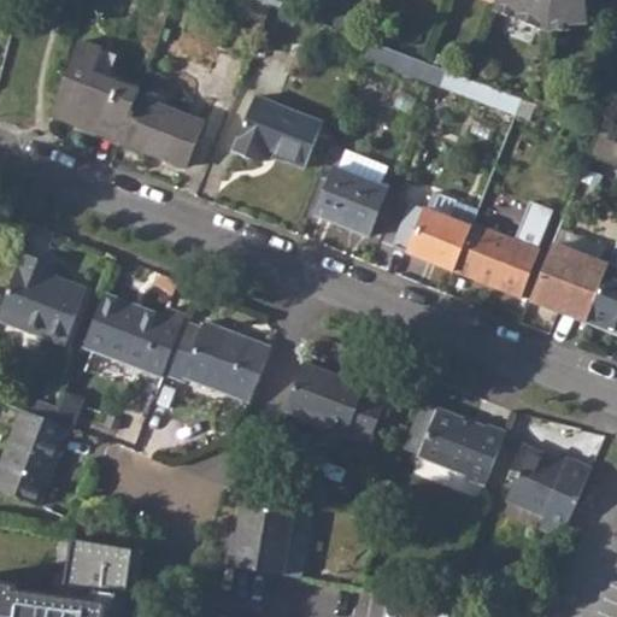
[(494,0),(492,9),(548,30),(551,0),(494,0)]
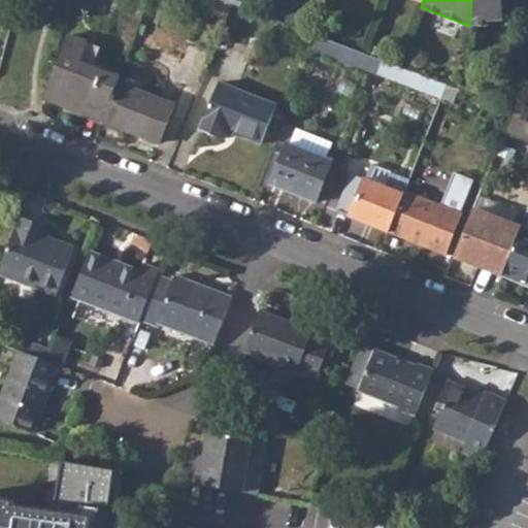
[(471,0),(469,26),(489,24),(490,19),(504,18),(503,8),(518,8),(517,0),(471,0)]
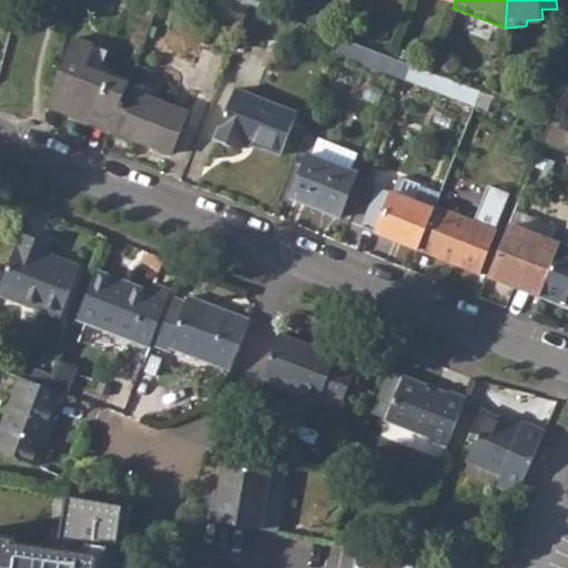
[(85,114),(113,125),(128,89),(131,80),(88,63),(94,42),(78,36),(51,104),(84,117),(85,114)]
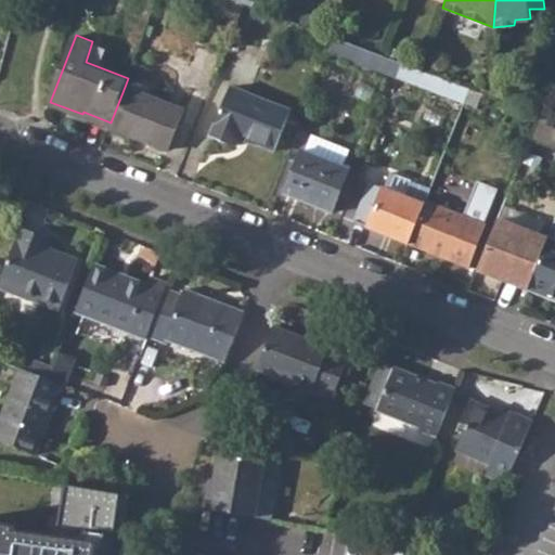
[(328,50),(341,55),(347,42),(334,38),(328,50)]
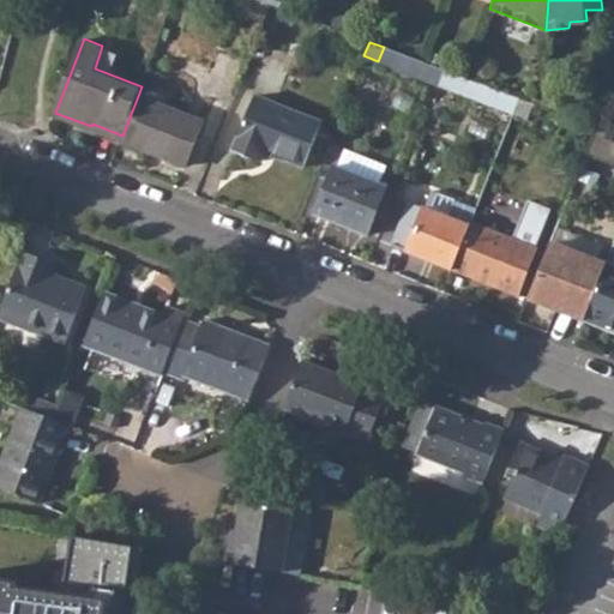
[(437,83),(512,112),(518,97),(441,68),(437,83)]
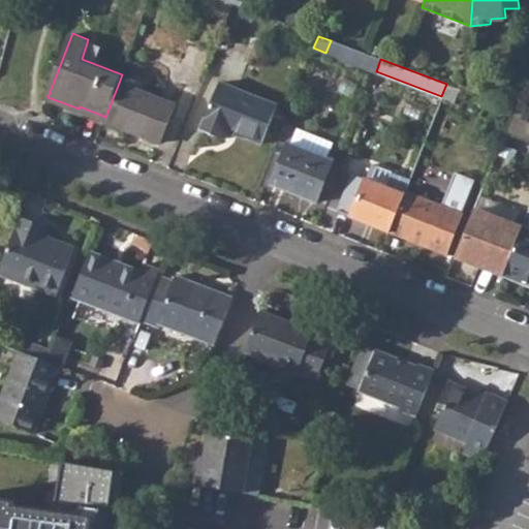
[(198,130),(220,139),(224,130),(239,91),(217,82),(198,130)]
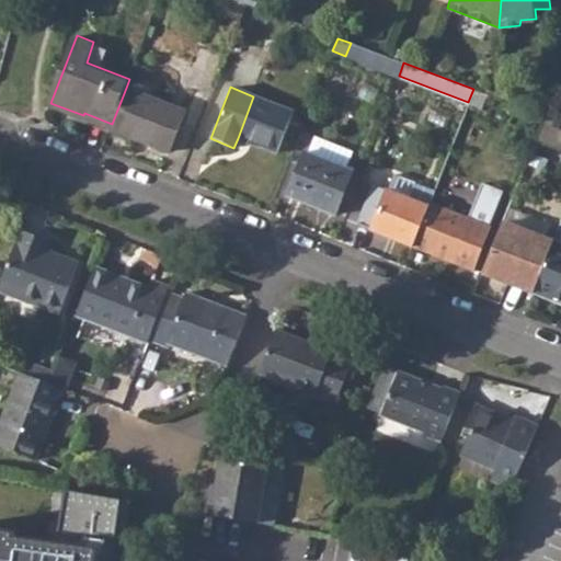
[(112,127),(171,149),(185,111),(126,88),(112,124),(112,127)]
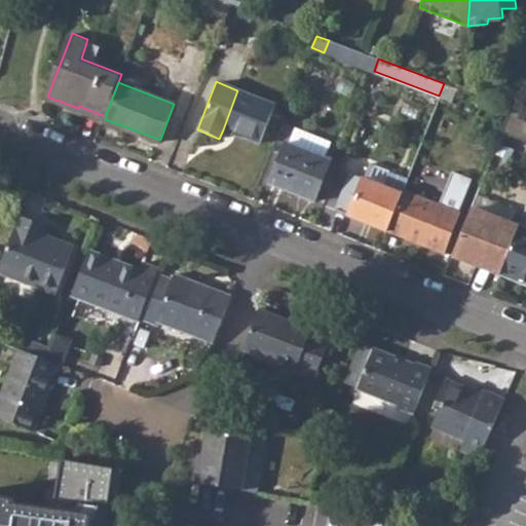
[(223,129),(258,143),(273,105),(237,90),(223,129)]
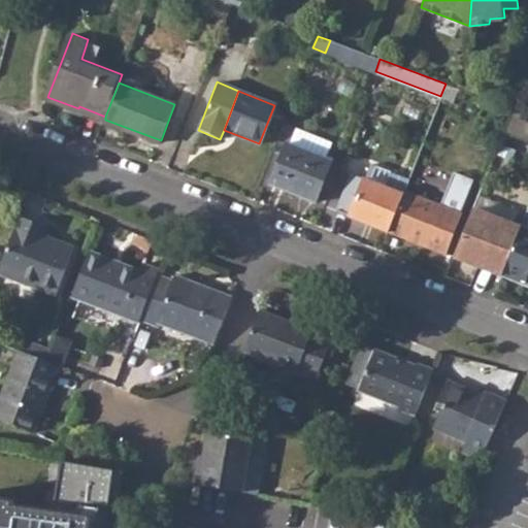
[(527,113),(513,108),(508,121),(527,127),(527,113)]
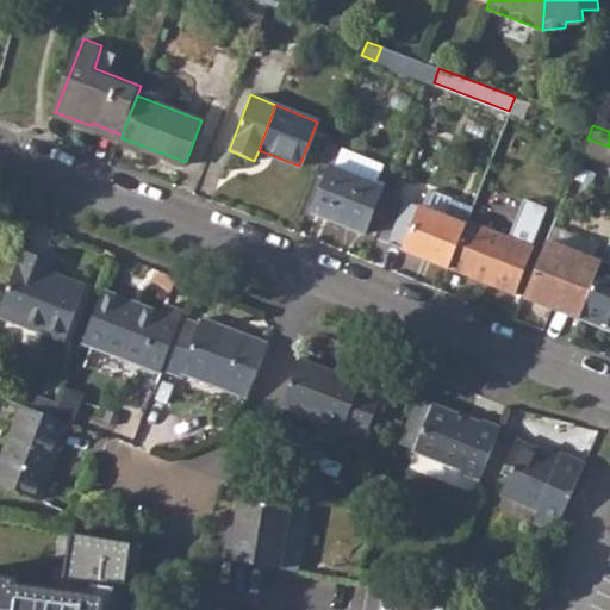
[(315,213),(365,232),(384,184),(334,165),(315,213)]
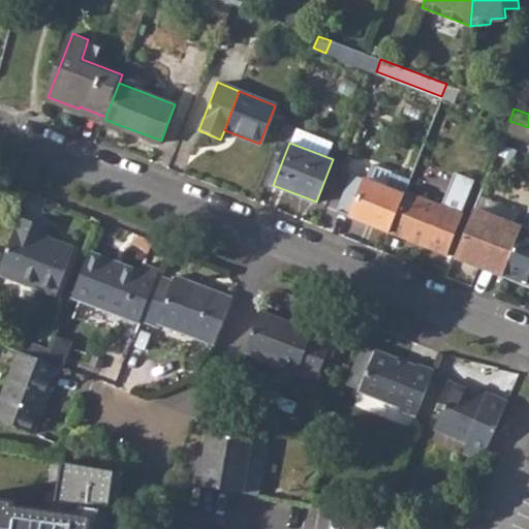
[(406,190),(411,177),(373,162),(366,178),(351,173),(337,209),(391,229),(404,193),(406,190)]
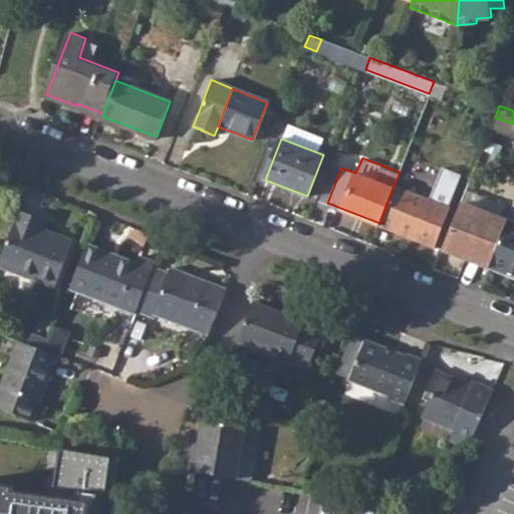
[(459,209),(469,212),(479,188),(469,184),(459,209)]
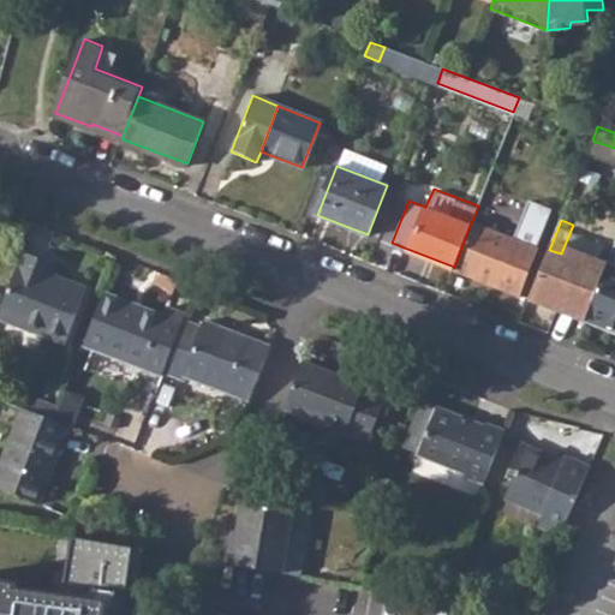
[(454,267),(530,297),(548,251),(472,221),(470,225),(454,267)]
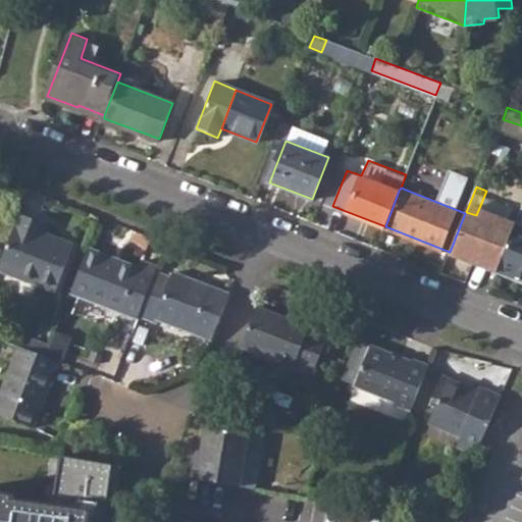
[(75,246),(46,235),(37,232),(40,220),(19,214),(0,264),(0,270),(57,293),(75,246)]
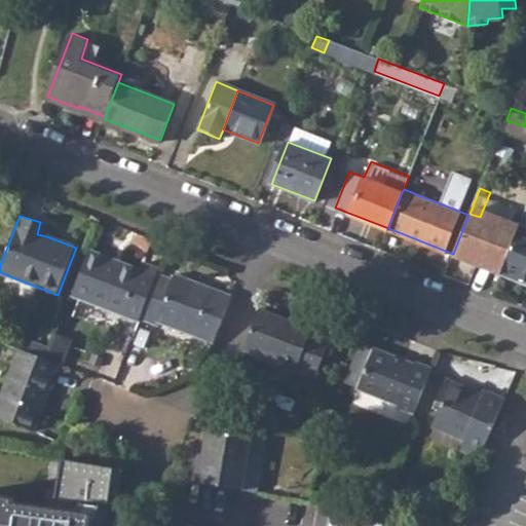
[(50,226),(40,222),(37,234),(46,236),(50,226)]
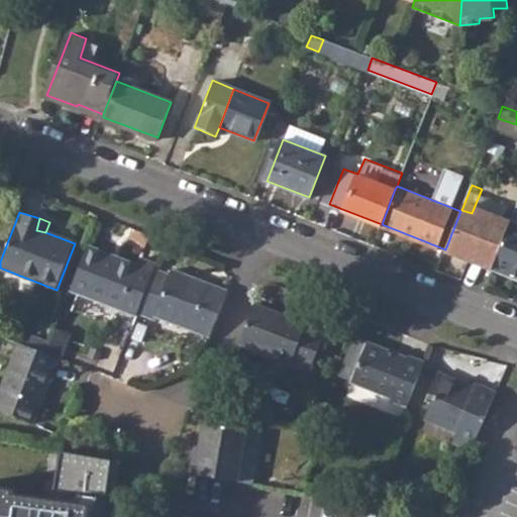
[(452,251),(491,267),(503,233),(466,219),(452,251)]
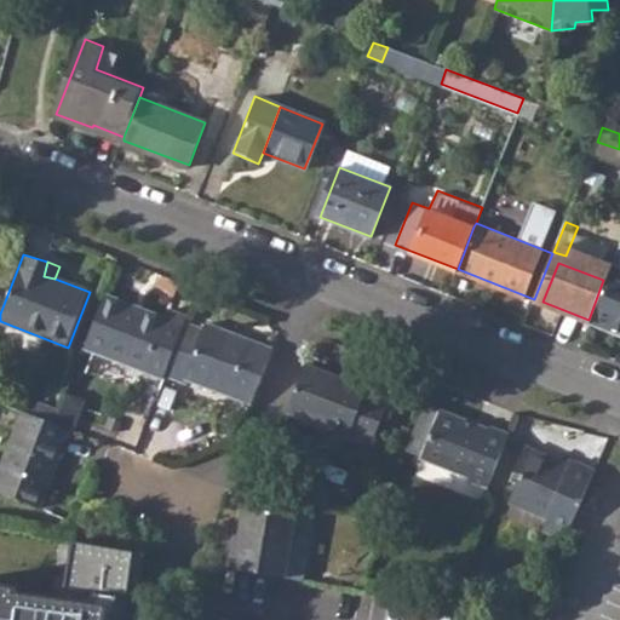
[(591,321),(619,332),(619,293),(618,293),(619,283),(619,267),(613,264),(591,321)]
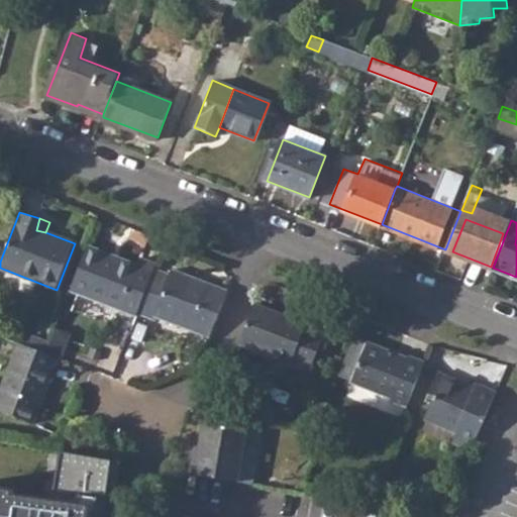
[(73,291),(139,315),(139,314),(157,270),(159,266),(142,259),(139,266),(89,246),(73,291)]
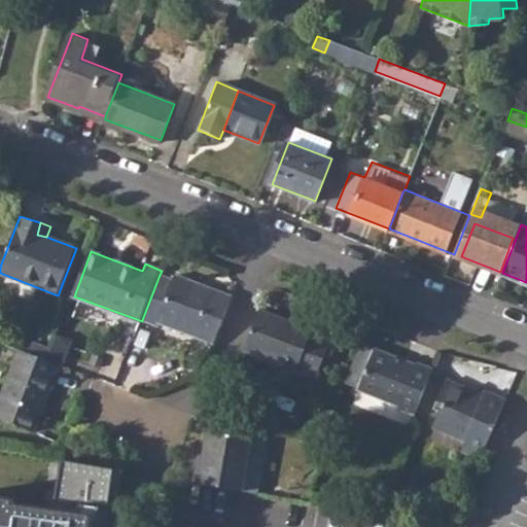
[(160,275),(142,320),(157,326),(160,322),(215,344),(233,296),(177,276),(175,280),(160,275)]
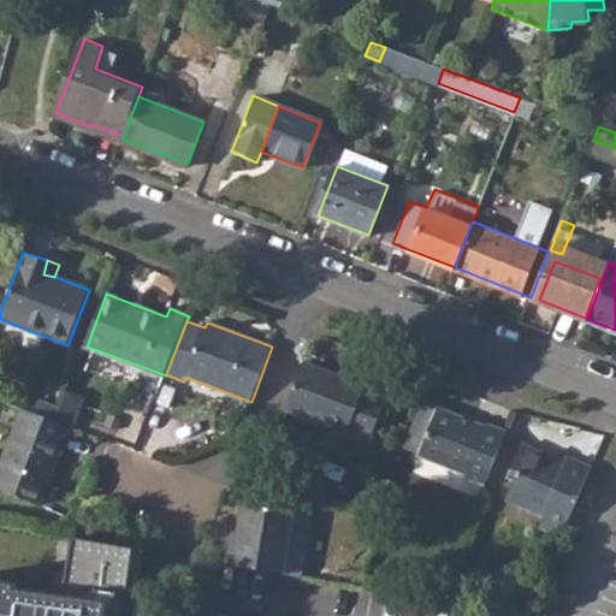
[(284,414),(367,444),(385,398),(363,391),(367,386),(303,363),(284,414)]
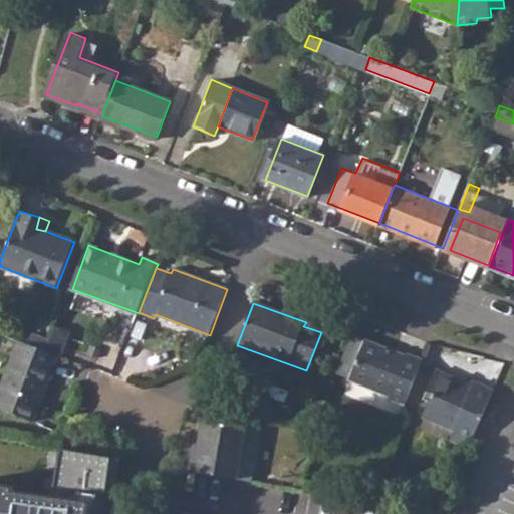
[(56,328),(50,343),(47,352),(59,356),(62,358),(70,333),(56,328)]
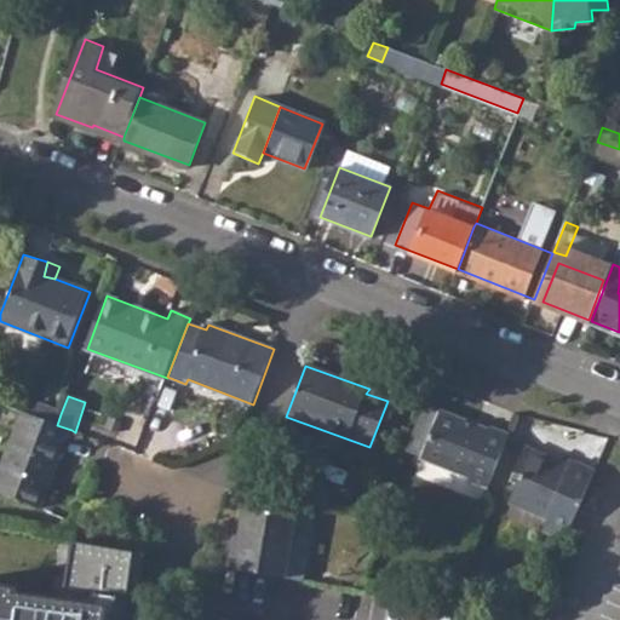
[(403,451),(422,457),(441,411),(424,405),(403,451)]
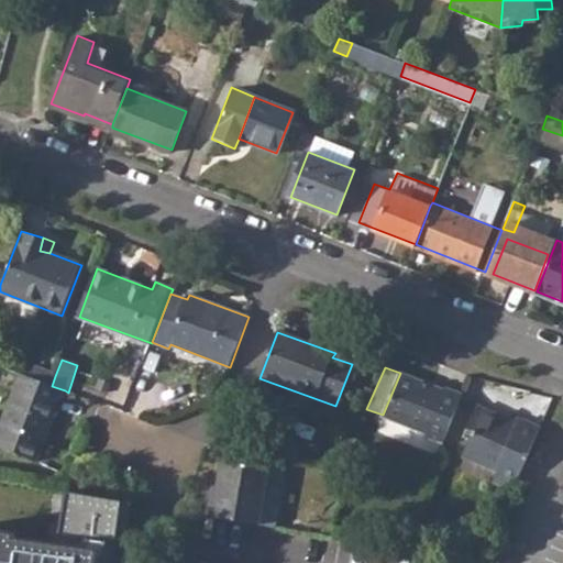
[(41,371),(36,381),(52,386),(55,376),(41,371)]
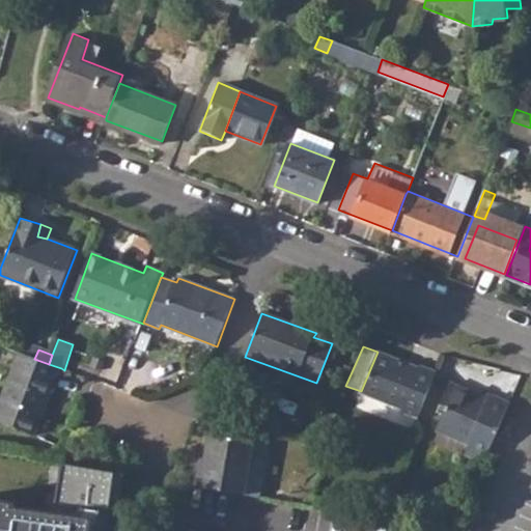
[(418,368),(378,352),(361,391),(403,407),(401,410),(419,416),(437,372),(420,365),(418,368)]
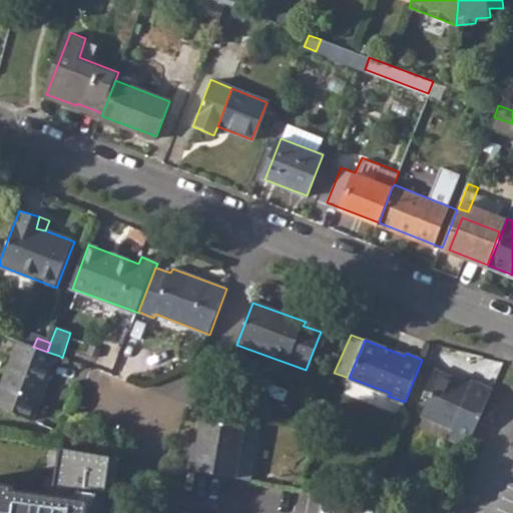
[(0,391),(0,406),(35,420),(59,356),(47,352),(33,347),(19,342),(0,391)]
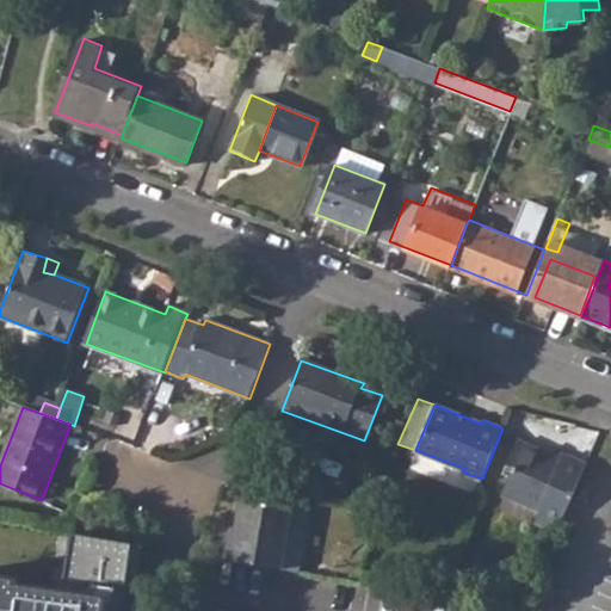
[(536,524),(555,532),(563,517),(586,463),(554,450),(549,457),(541,455),(542,450),(517,440),(505,467),(512,469),(500,497),(526,508),(528,504),(541,510),(536,524)]
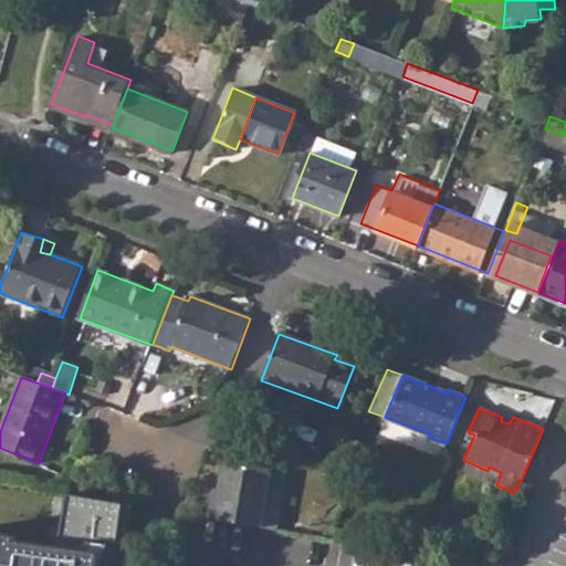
[(207,517),(259,526),(269,471),(285,473),(290,451),(240,433),(236,465),(222,462),(217,501),(210,500),(207,517)]
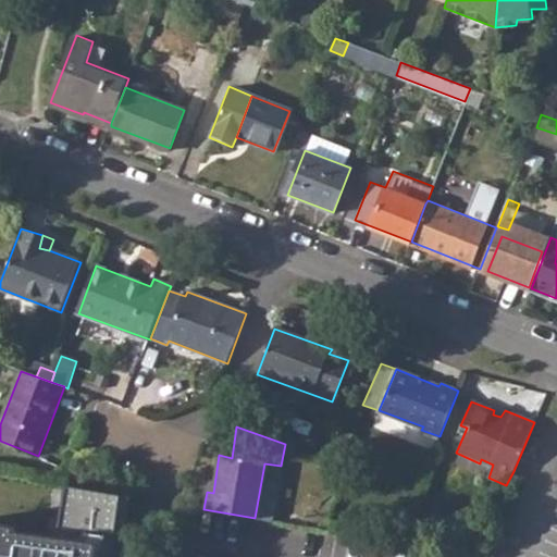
[(338,465),(348,438),(332,433),(323,458),(338,465)]
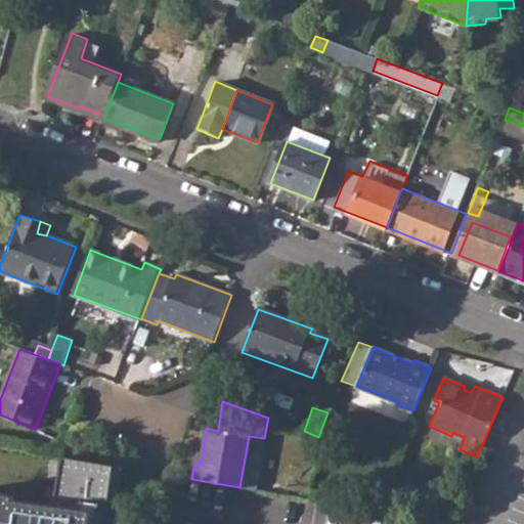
[(255,490),(264,438),(249,436),(239,487),(255,490)]
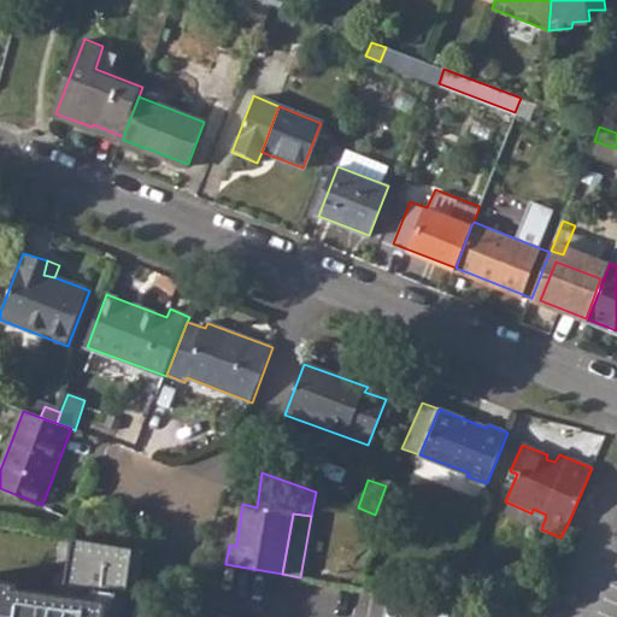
[(18,586),(0,582),(0,616),(125,616),(130,581),(135,550),(74,540),(68,575),(63,597),(52,595),(17,591),(18,586)]
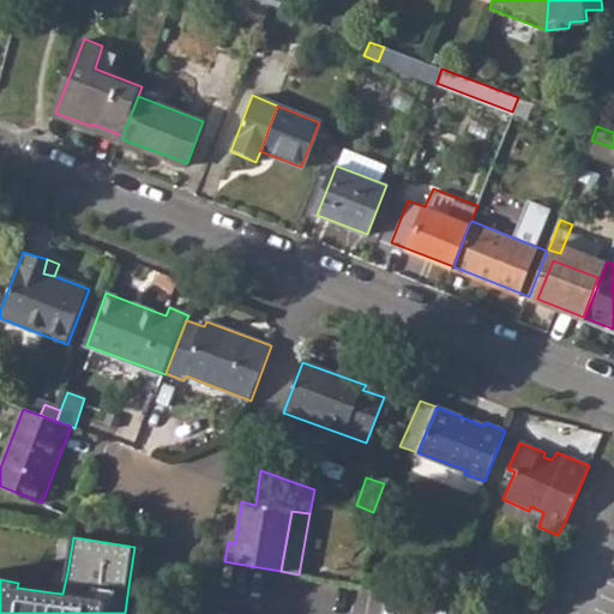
[(134,547),(130,578),(140,579),(144,549),(134,547)]
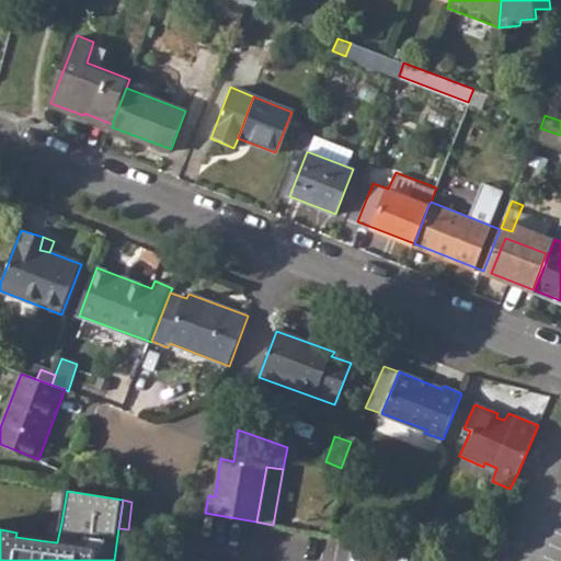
[(57,542),(61,523),(52,522),(47,541),(57,542)]
